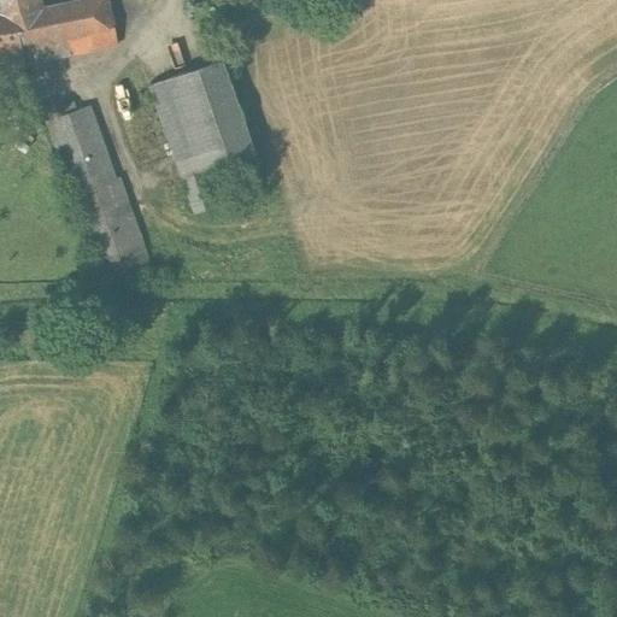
[(0,0),(0,18),(0,19),(13,18),(43,12),(42,6),(41,0),(0,0)]
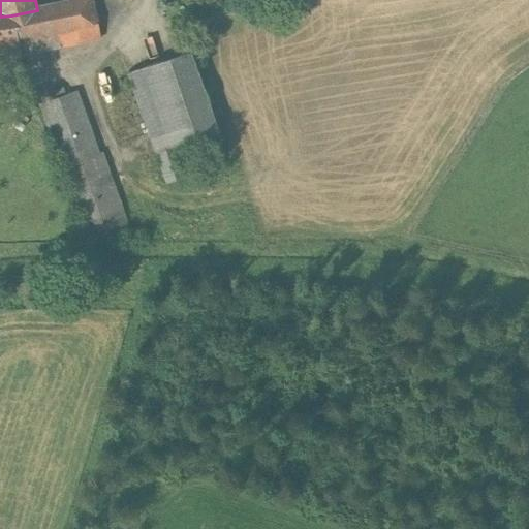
[(101,38),(97,9),(95,0),(60,0),(36,5),(37,10),(11,16),(16,42),(6,43),(11,61),(101,38)]
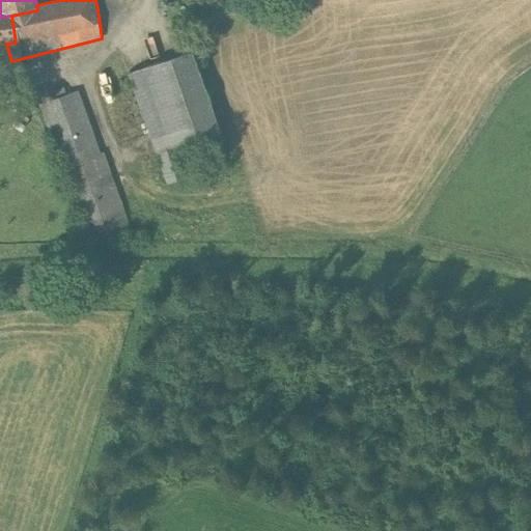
[(0,62),(11,61),(6,44),(16,43),(11,16),(0,17),(0,62)]
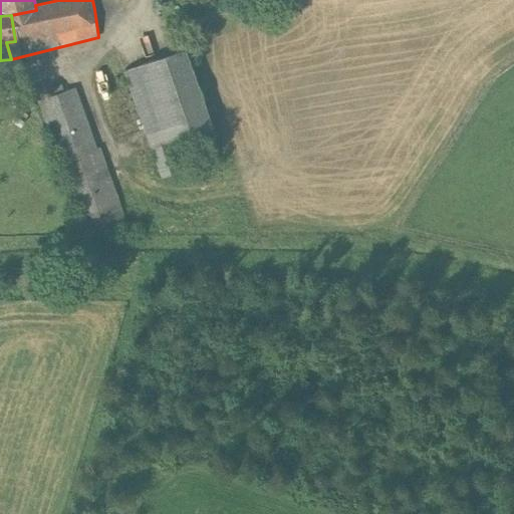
[(184,50),(144,64),(171,143),(212,126),(184,50)]
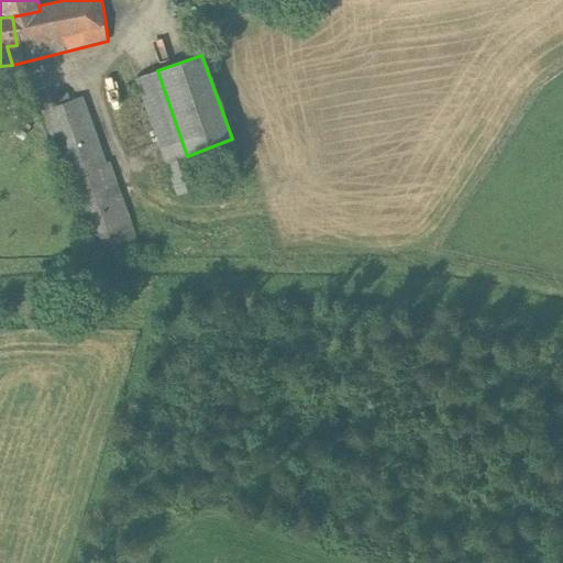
[(106,163),(83,96),(41,111),(78,219),(123,202),(109,161),(106,163)]
